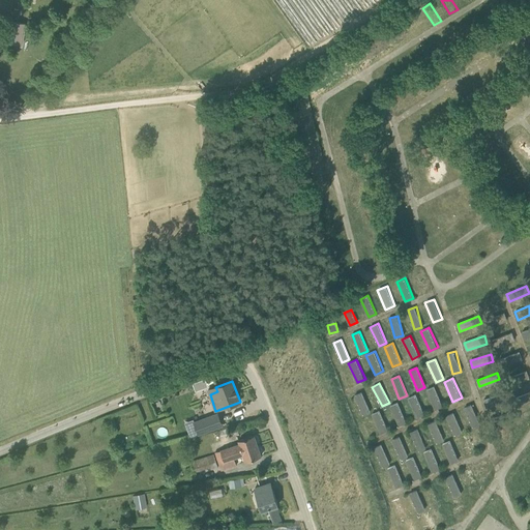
[(434,386),(427,389),(436,409),(443,406),(434,386)]
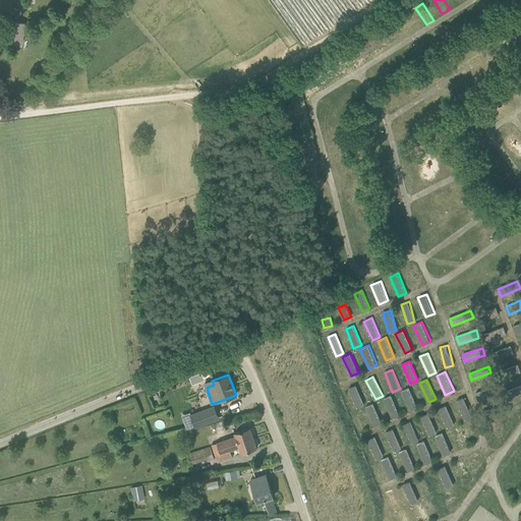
[(348,388),(356,407),(364,404),(356,385),(348,388)]
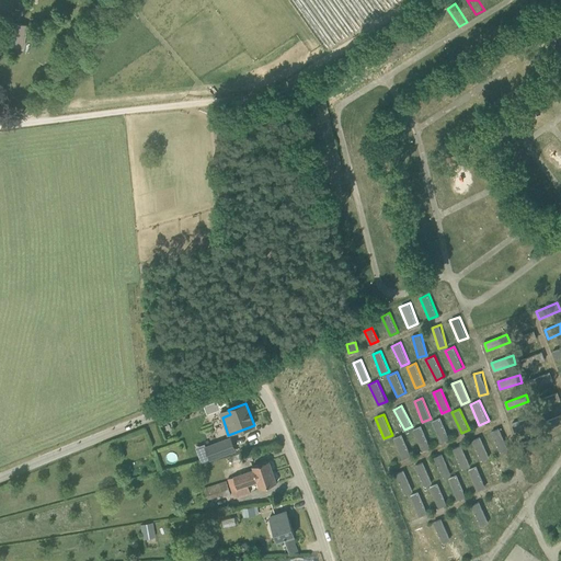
[(535,414),(511,423),(514,432),(538,423),(535,414)]
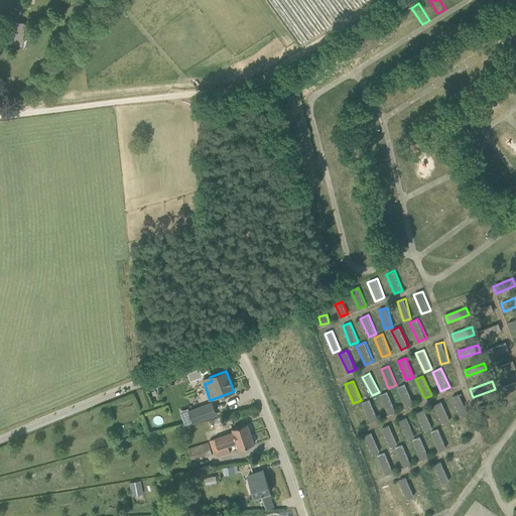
[(405,406),(413,403),(405,384),(397,387),(405,406)]
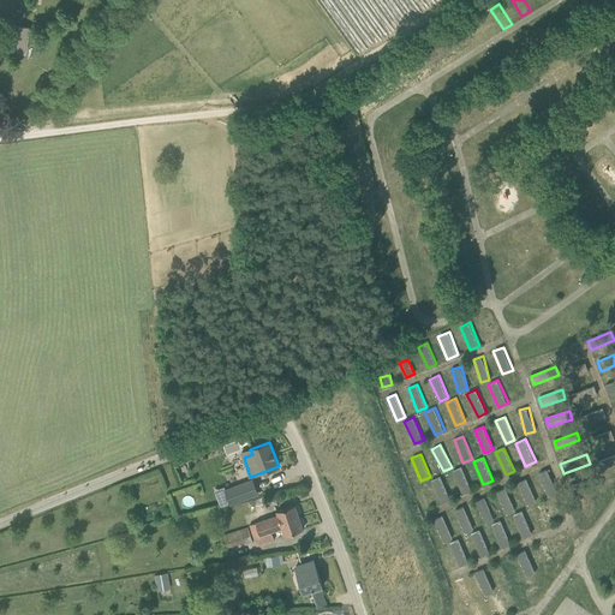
[(463,494),(472,489),(461,466),(451,471),(463,494)]
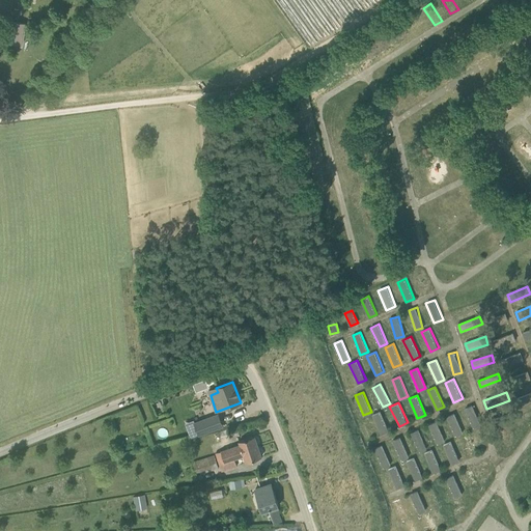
[(473,427),(481,424),(473,404),(465,408),(473,427)]
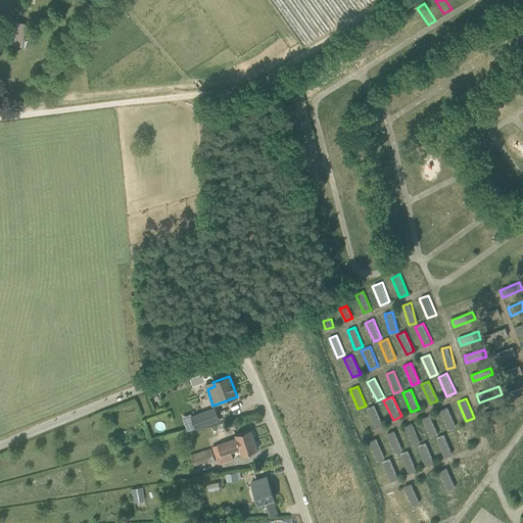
[(375,428),(383,424),(375,405),(366,409),(375,428)]
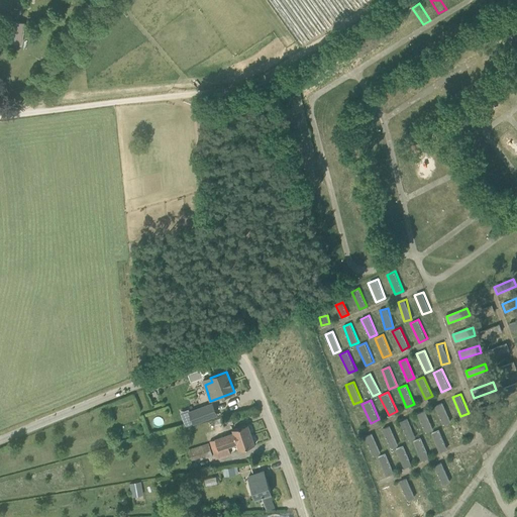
[(434,405),(443,424),(451,420),(442,401),(434,405)]
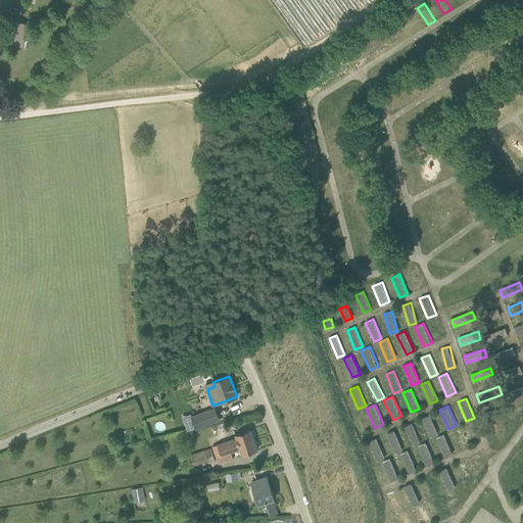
[(191,416),(196,429),(221,420),(216,407),(191,416)]
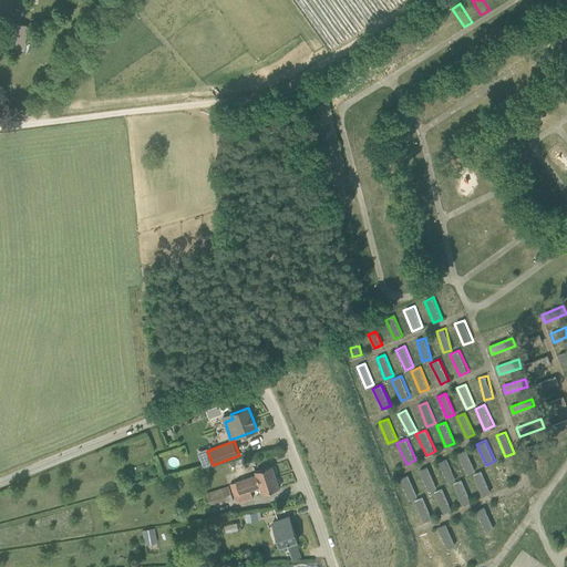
[(466,474),(475,471),(466,450),(457,453),(466,474)]
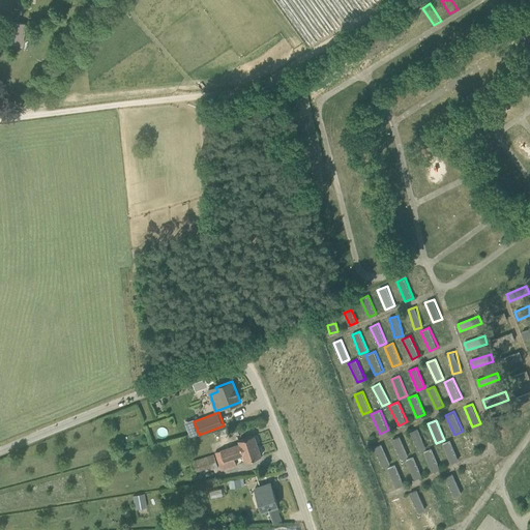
[(416,450),(424,449),(419,429),(412,430),(416,450)]
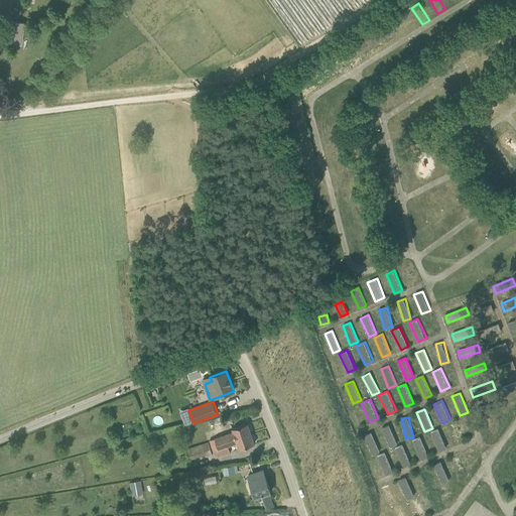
[(458,443),(466,439),(456,420),(447,424),(458,443)]
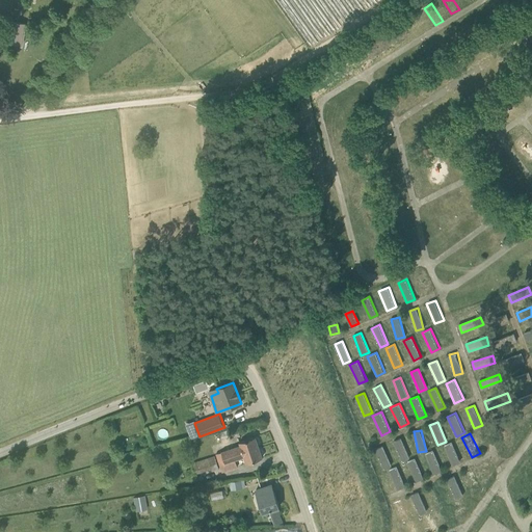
[(246,463),(262,458),(255,437),(239,443),(241,446),(216,454),(222,472),(237,467),(235,460),(244,457),(246,463)]
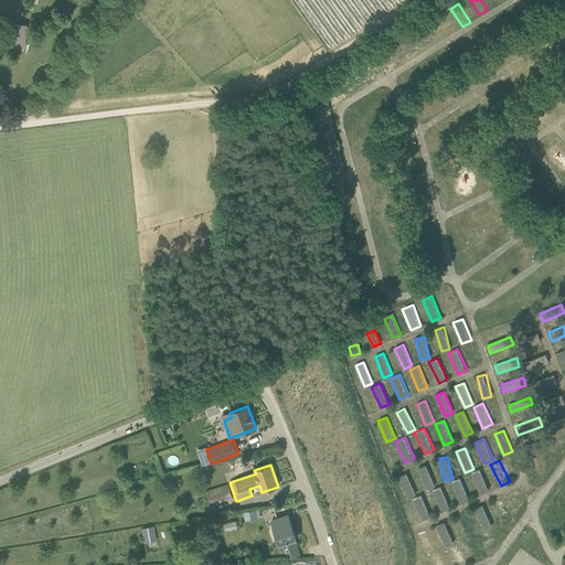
[(426,465),(418,468),(426,489),(435,486),(426,465)]
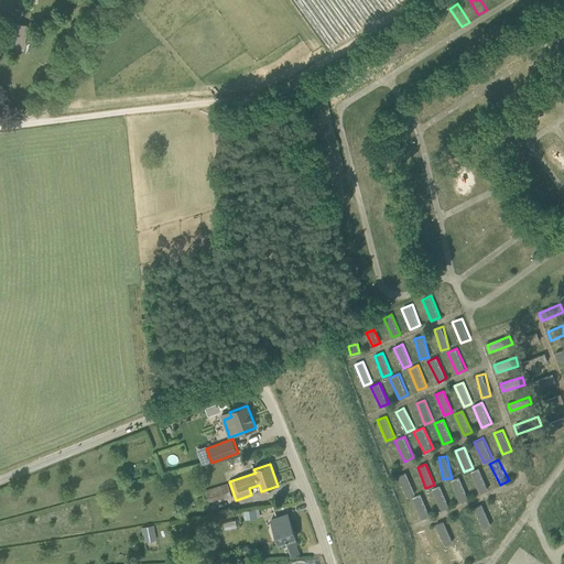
[(479,468),(470,473),(480,494),(489,489),(479,468)]
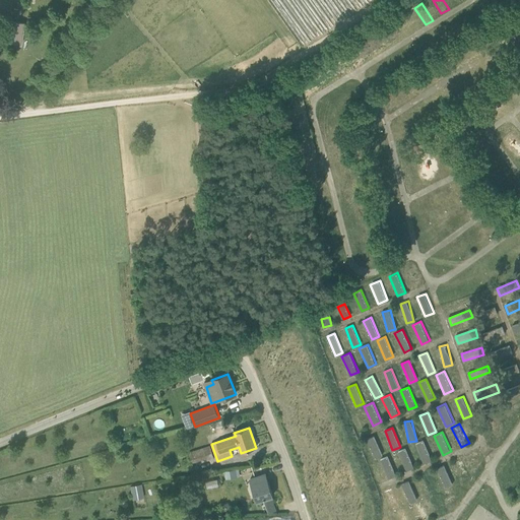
[(376,436),(369,438),(374,457),(381,456),(376,436)]
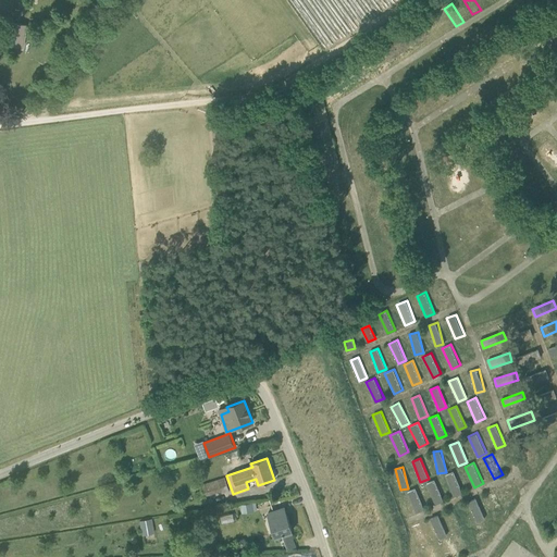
[(454,471),(445,474),(455,496),(462,492),(454,471)]
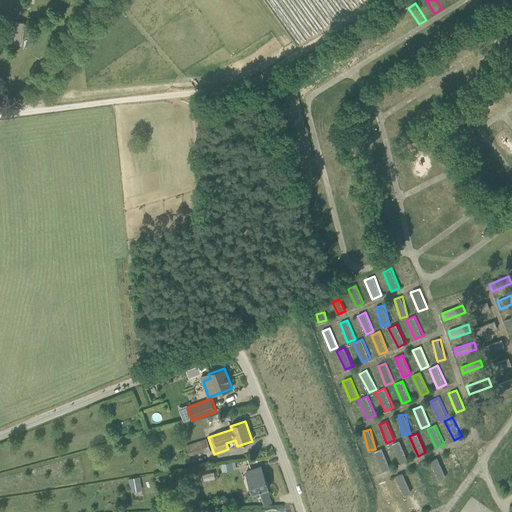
[(204,455),(211,453),(207,440),(184,447),(187,458),(204,453),(204,455)]
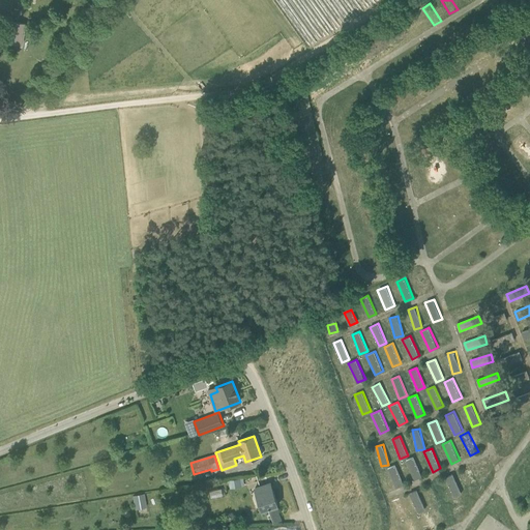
[(406,460),(414,479),(422,476),(414,457),(406,460)]
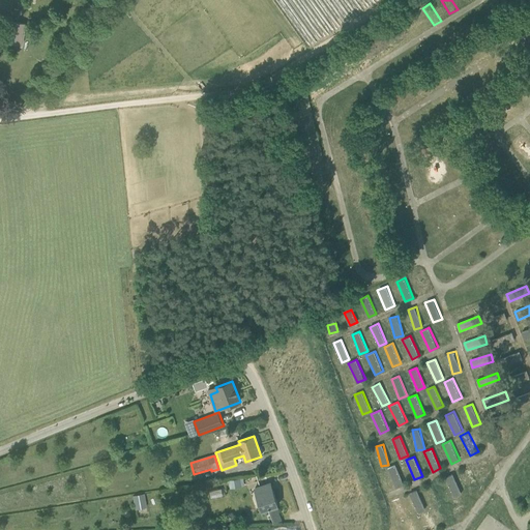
[(395,488),(405,483),(395,464),(386,468),(395,488)]
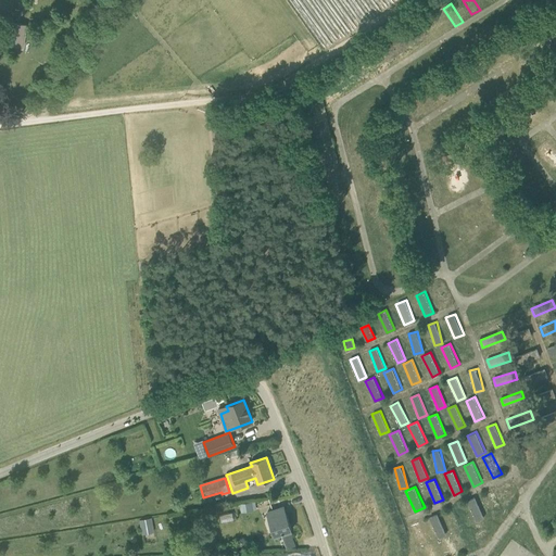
[(495,513),(504,508),(494,488),(487,492),(495,513)]
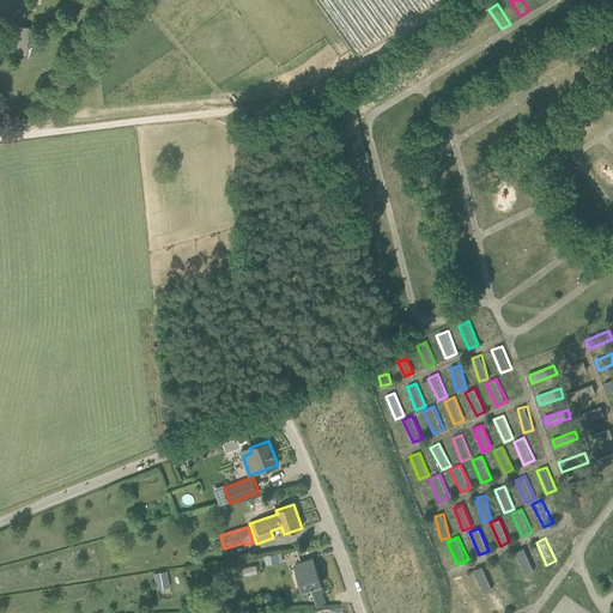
[(523,574),(533,571),(526,547),(517,550),(523,574)]
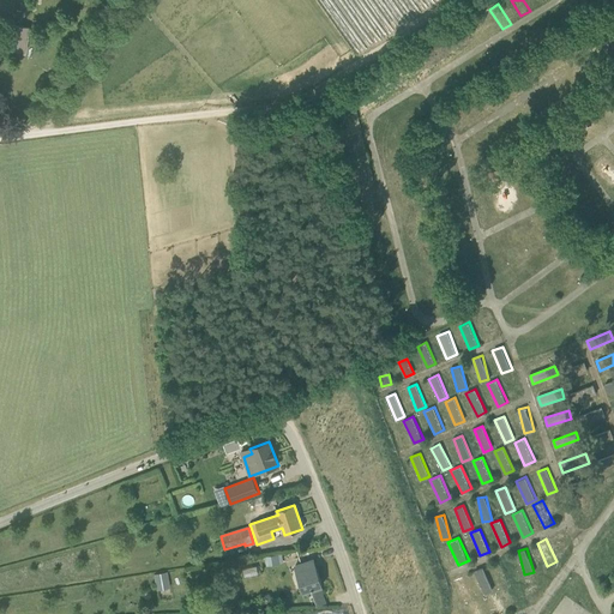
[(504,558),(495,561),(506,584),(515,581),(504,558)]
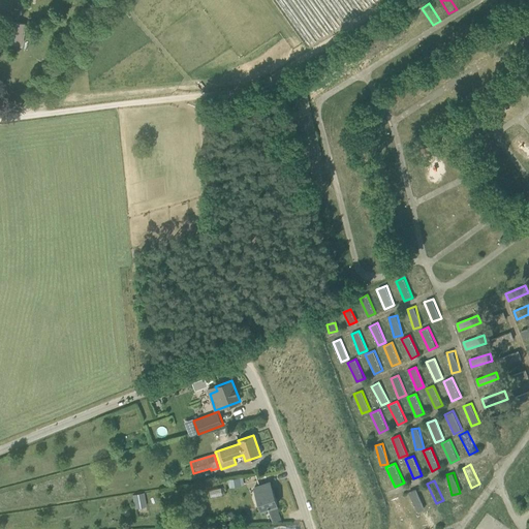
[(277,504),(270,483),(254,488),(261,509),(277,504)]
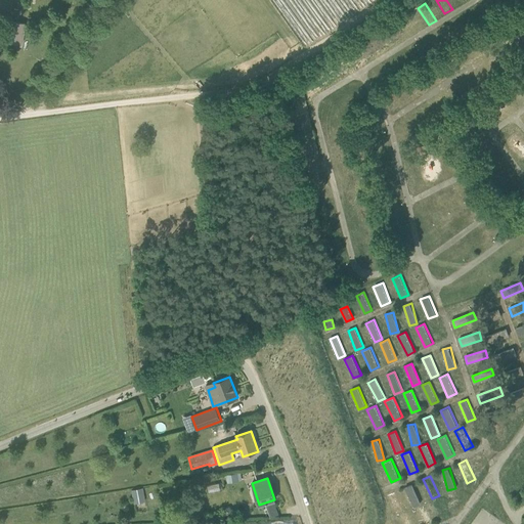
[(406,486),(411,507),(419,505),(413,484),(406,486)]
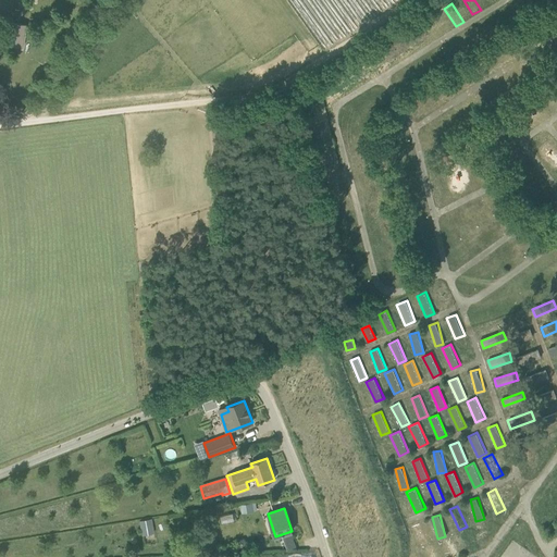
[(141,534),(153,533),(152,518),(139,520),(141,534)]
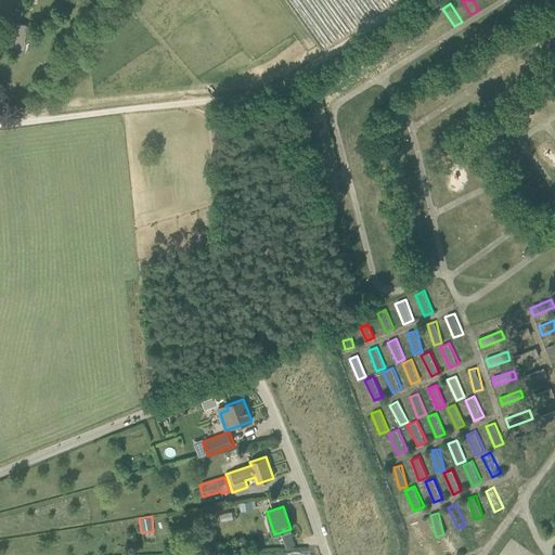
[(410,524),(420,545),(427,541),(418,520),(410,524)]
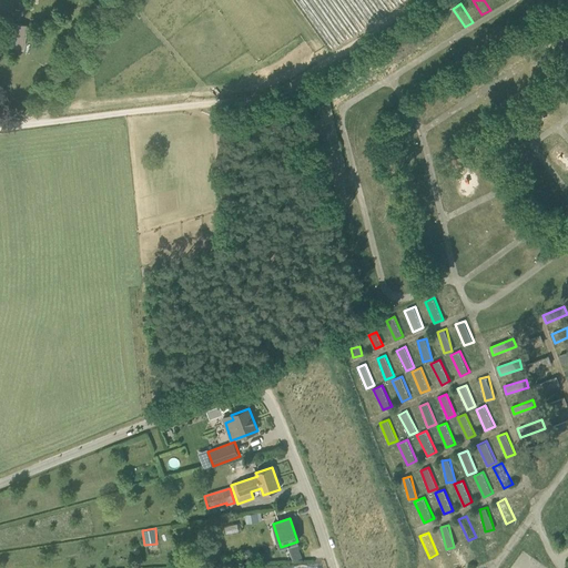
[(480,558),(501,545),(497,537),(476,550),(480,558)]
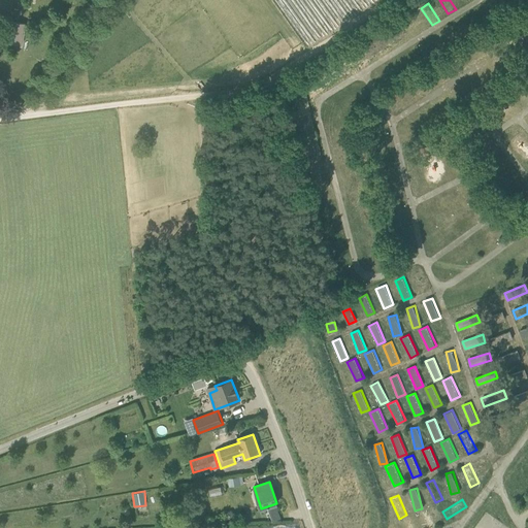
[(421,512),(427,527),(436,527),(428,508),(421,512)]
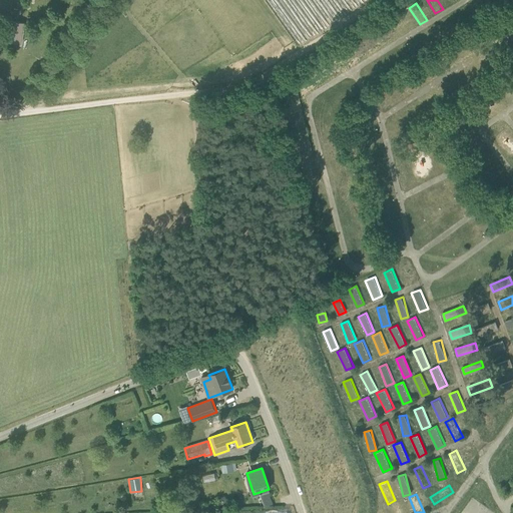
[(395,512),(403,512),(398,501),(392,505),(395,512)]
